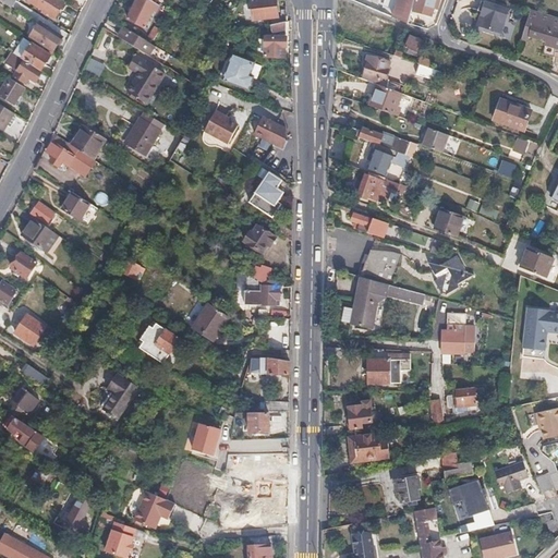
[(63,2),(59,0),(28,0),(55,16),(63,2)]
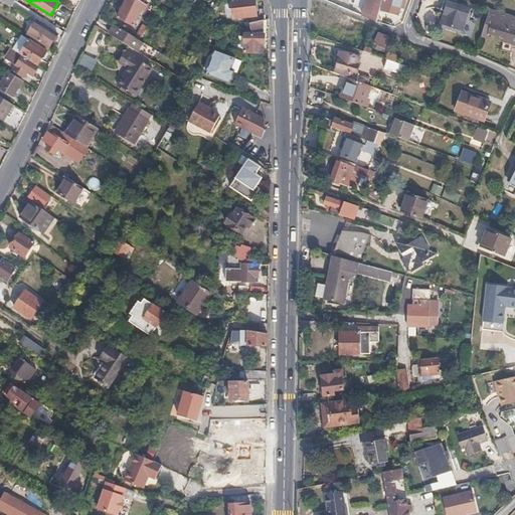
[(145,10),(147,4),(142,1),(140,0),(126,0),(119,16),(134,24),(142,8),(145,10)]
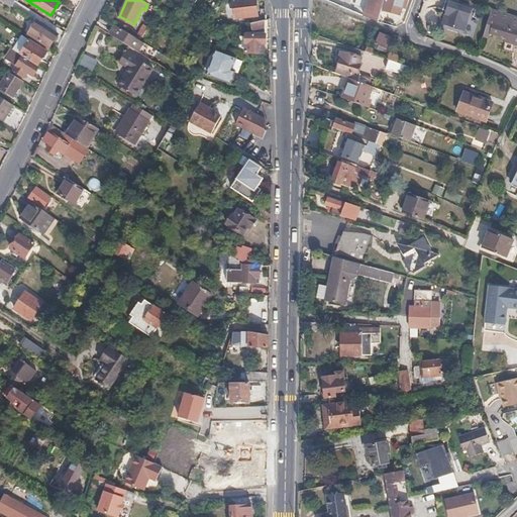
[(257,15),(255,0),(234,0),(233,0),(235,18),(257,15)]
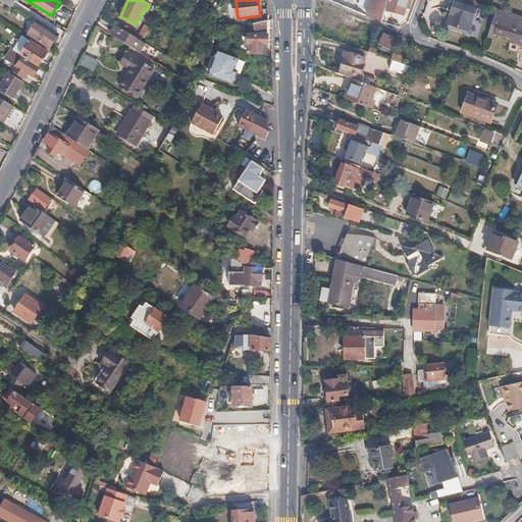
[(370,0),(367,14),(382,20),(386,0),(370,0)]
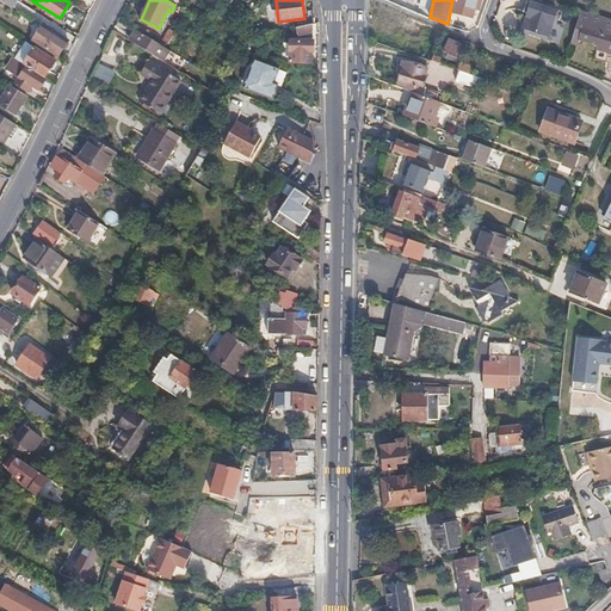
[(457,0),(455,11),(474,16),(476,7),(480,7),(481,0),(457,0)]
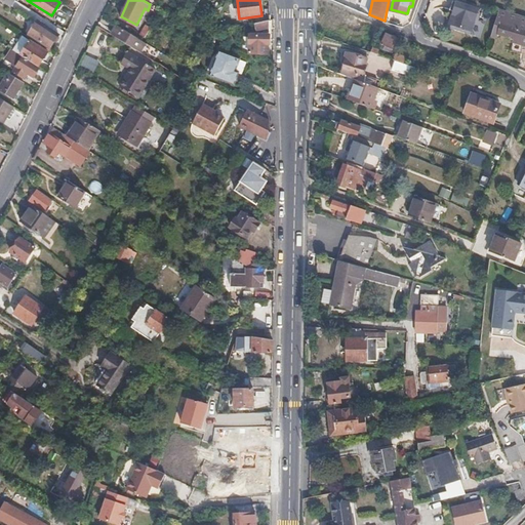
[(452,0),(446,21),(469,28),(476,6),(458,0),(452,0)]
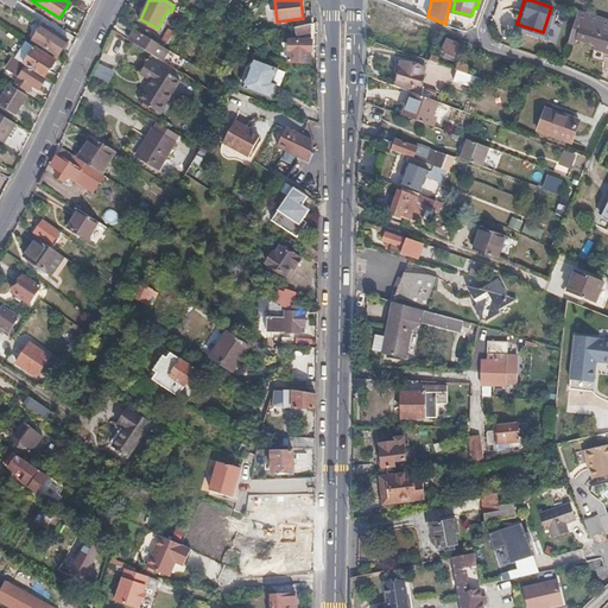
[(607,16),(581,8),(572,37),(576,38),(578,37),(596,43),(595,46),(607,50),(607,16)]
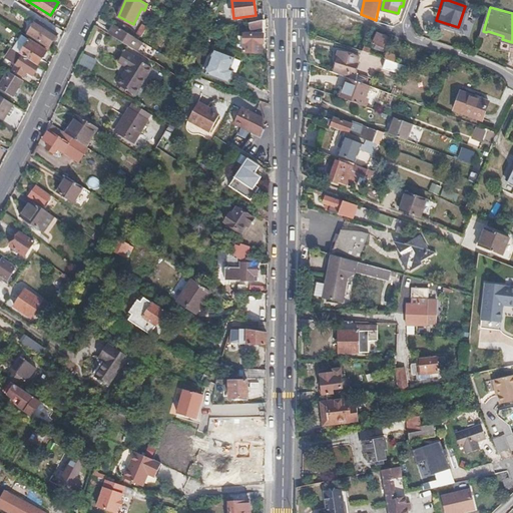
[(263,27),(263,26),(264,20),(249,23),(250,30),(263,27)]
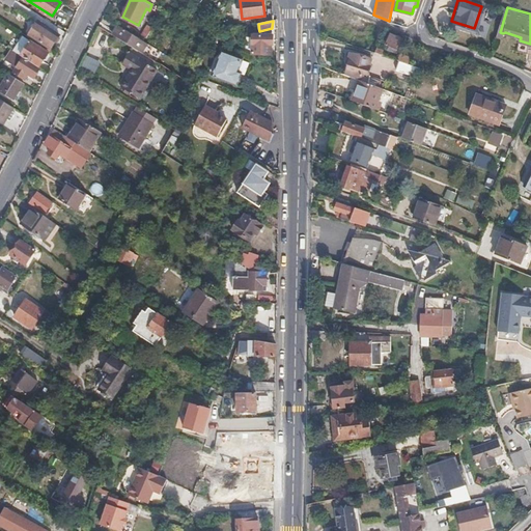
[(51,50),(59,36),(37,22),(29,35),(51,50)]
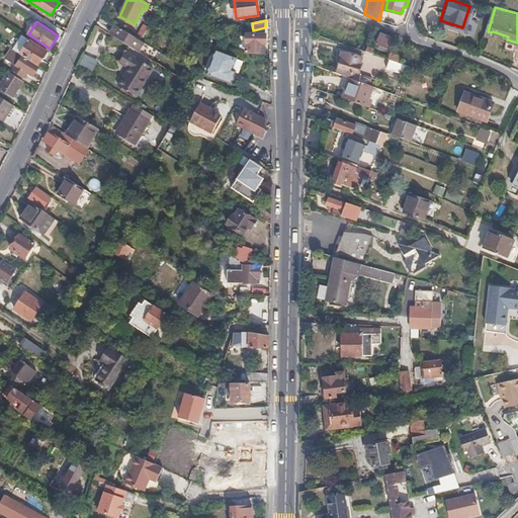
[(144,42),(115,25),(110,34),(139,52),(144,42)]
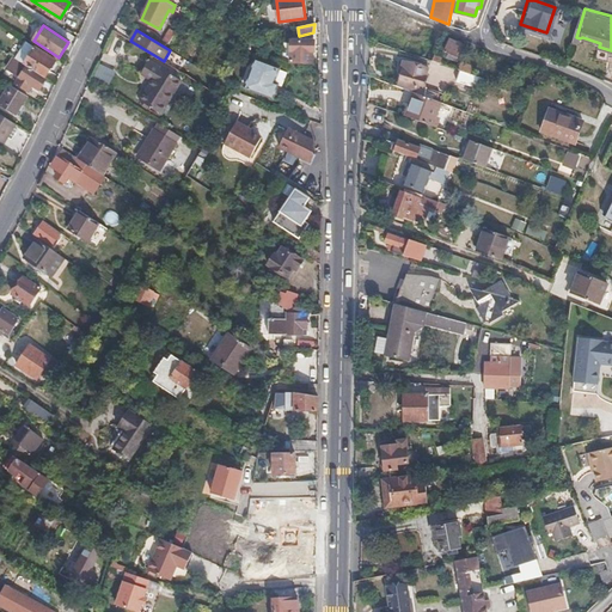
[(312,61),(312,51),(313,51),(313,41),(292,41),(292,61),(312,61)]
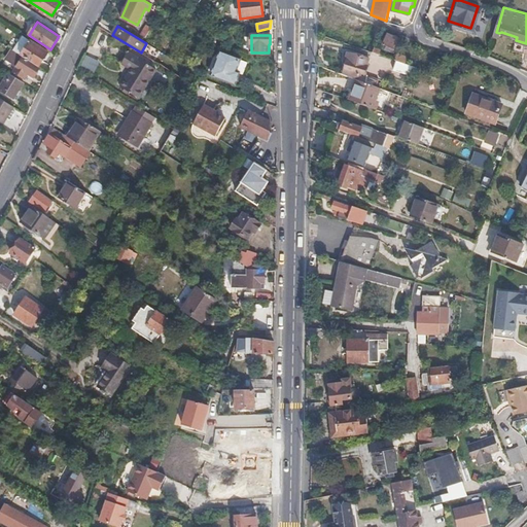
[(392,53),(396,39),(386,35),(382,49),(392,53)]
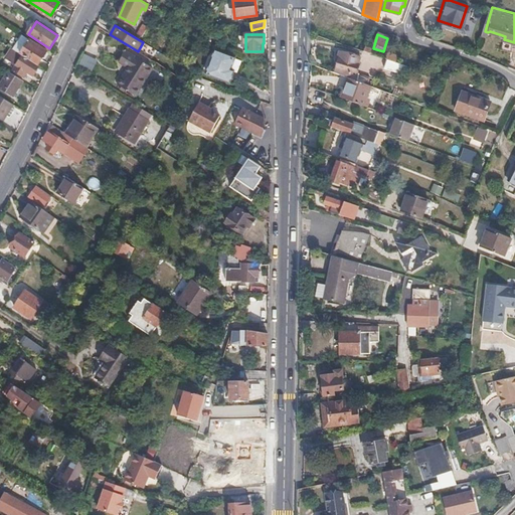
[(38,65),(47,51),(30,40),(21,53),(23,55),(38,65)]
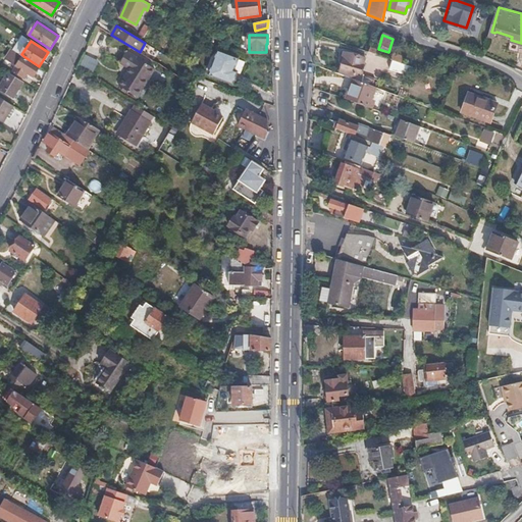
[(233,71),(239,59),(219,51),(210,74),(233,84),(238,72),(233,71)]
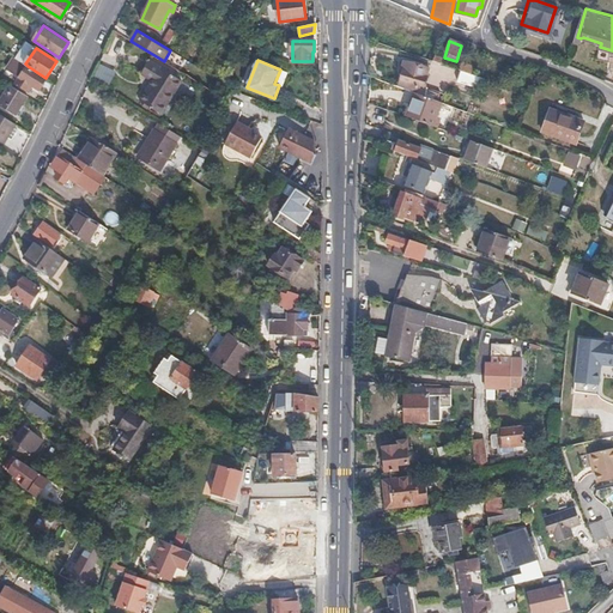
[(400,70),(395,85),(417,93),(420,95),(428,68),(406,61),(404,71),(400,70)]
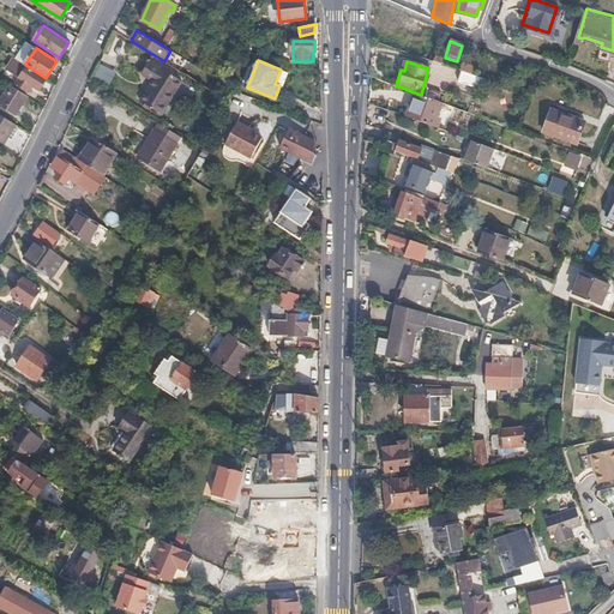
[(182,82),(150,62),(142,74),(154,82),(140,102),(161,115),(182,82)]
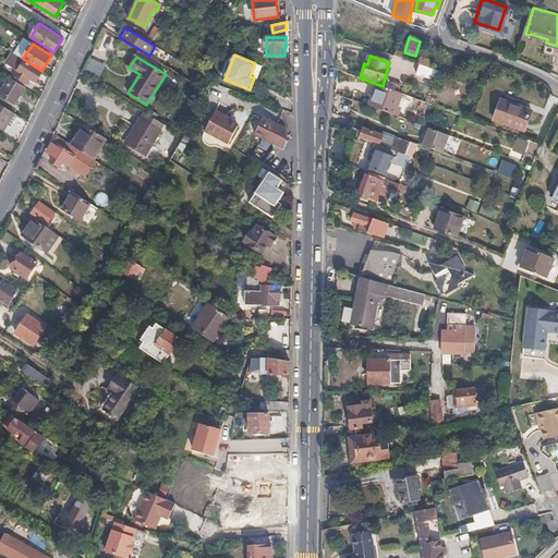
[(84,71),(96,76),(101,63),(89,59),(84,71)]
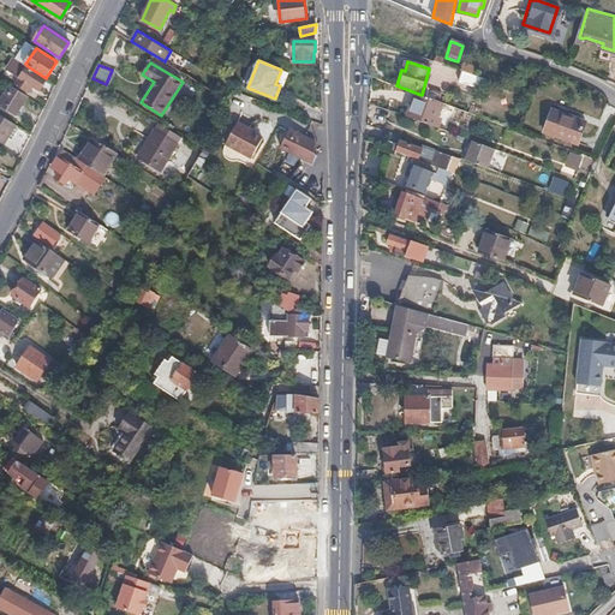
[(46,78),(28,66),(17,84),(29,91),(33,85),(40,90),(47,79),(46,78)]
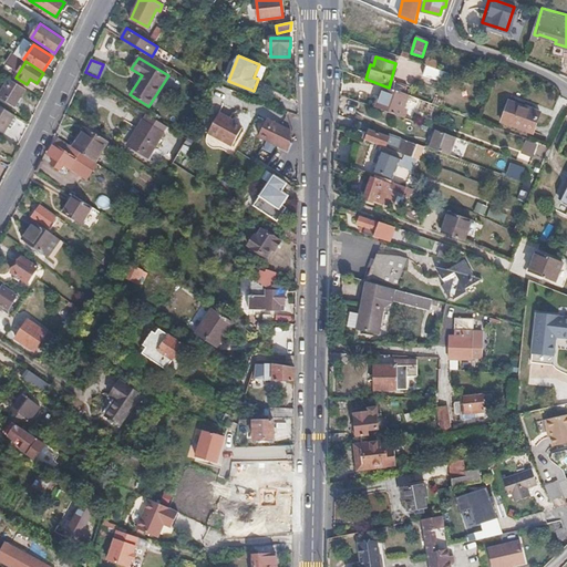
[(442,74),(428,69),(423,82),(437,88),(442,74)]
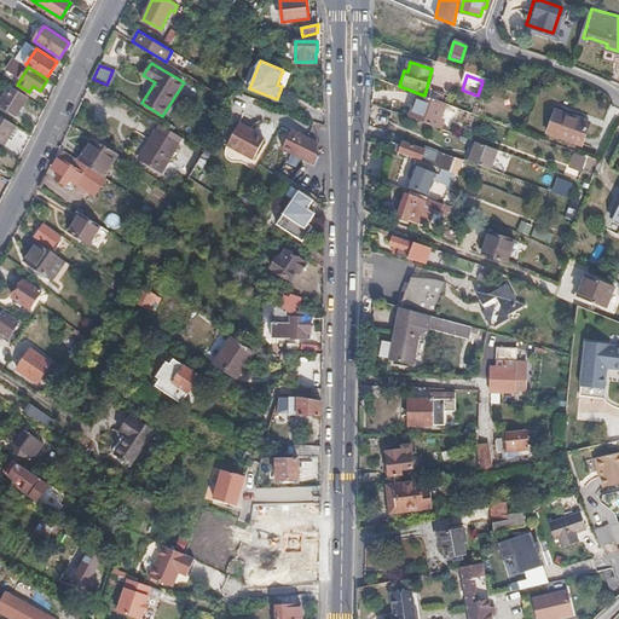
[(0,105),(16,116),(28,97),(11,86),(0,104),(0,105)]
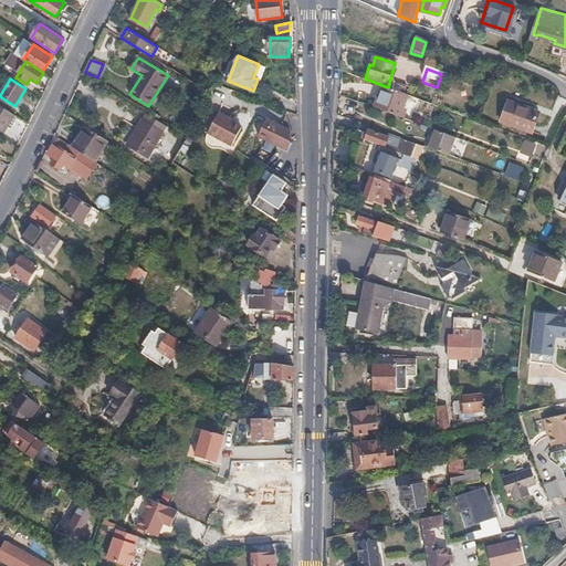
[(401,109),(407,95),(388,87),(385,86),(376,108),(401,117),(405,111),(401,109)]
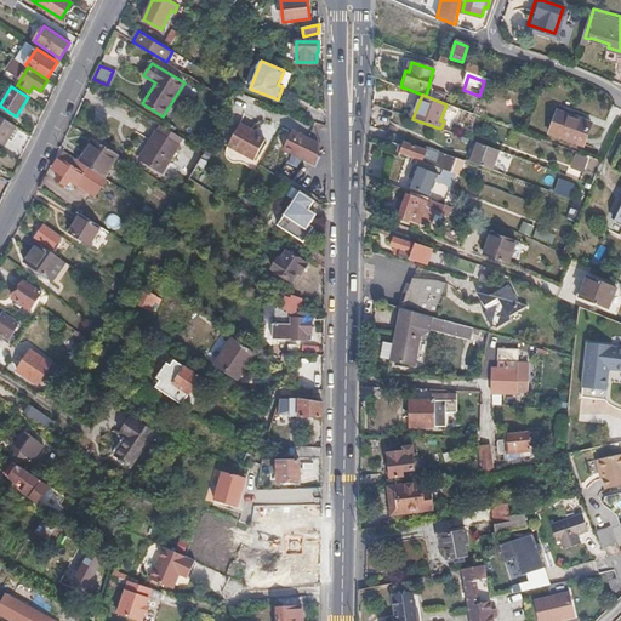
[(548,136),(582,148),(591,125),(557,112),(548,136)]
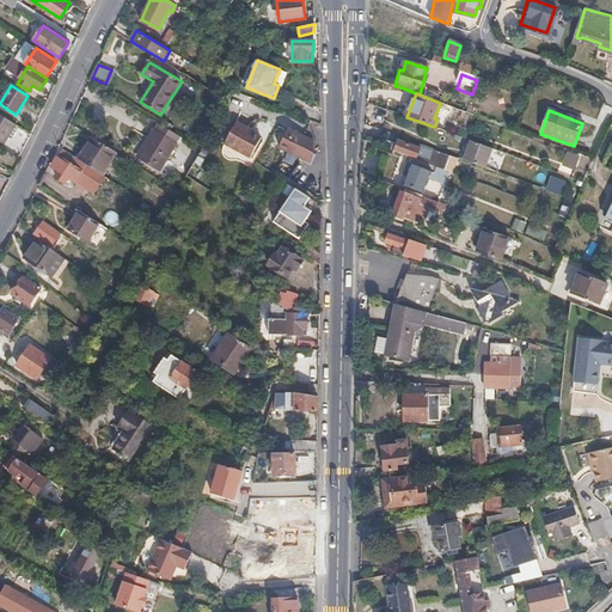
[(0,146),(1,147),(16,124),(0,114),(0,146)]
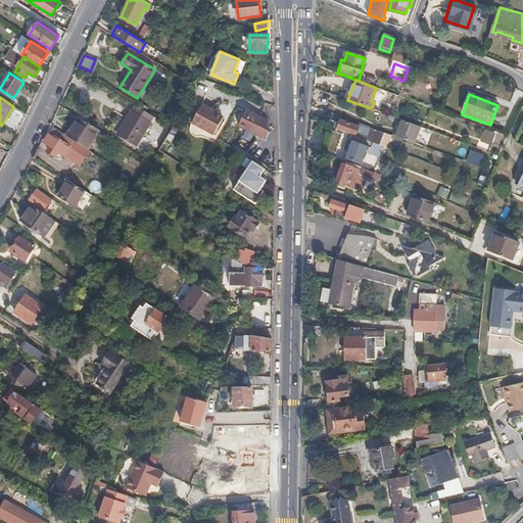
[(212,135),(223,119),(210,110),(210,109),(202,104),(191,122),(212,135)]
